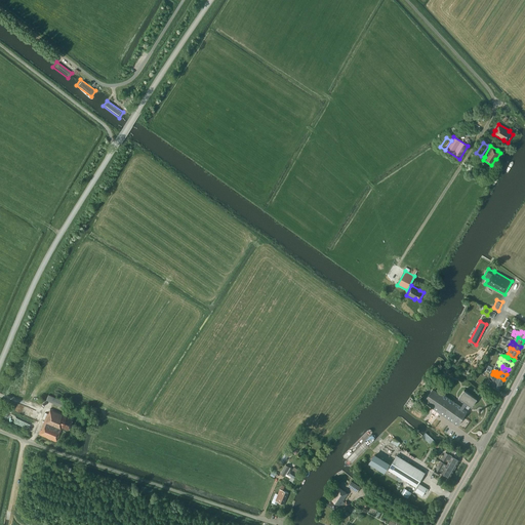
[(501,386),(503,379),(497,376),(495,375),(493,378),(492,378),(490,380),(492,381),(492,380),(495,382),(501,386)]
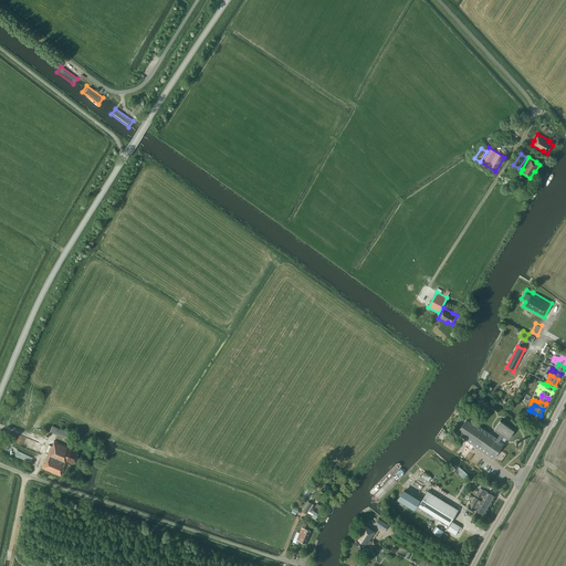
[(541,416),(534,412),(531,410),(531,411),(528,410),(527,409),(526,412),(526,413),(525,415),(528,416),(537,420),(541,416)]
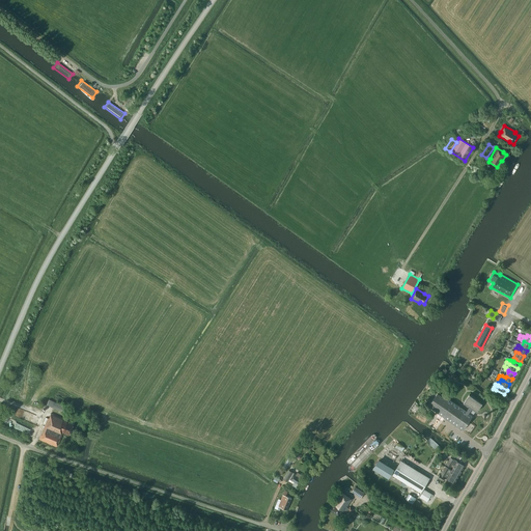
[(434,409),(437,411),(438,410),(439,411),(443,404),(445,406),(449,399),(443,395),(442,397),(437,394),(430,403),(435,407),(434,409)]
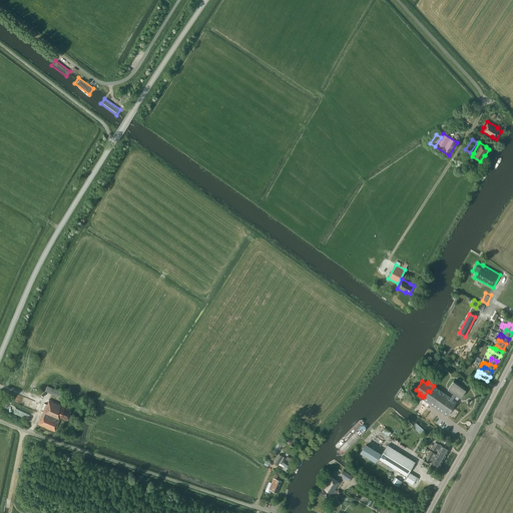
[(450,398),(434,386),(430,392),(428,391),(424,397),(423,396),(422,397),(447,415),(456,402),(452,399),(456,394),(461,397),(466,390),(453,381),(448,389),(454,393),(450,398)]
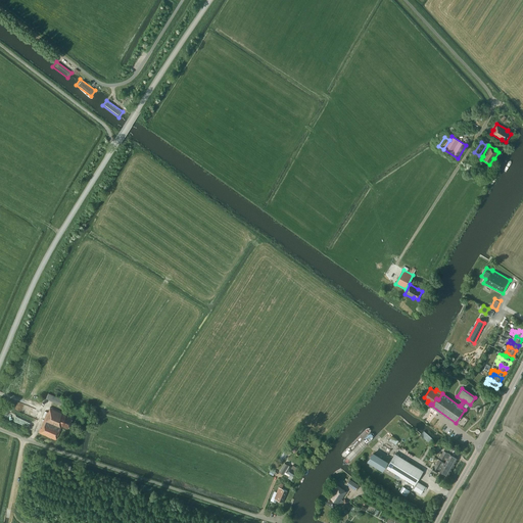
[(65,401),(48,393),(46,399),(63,407),(65,401)]
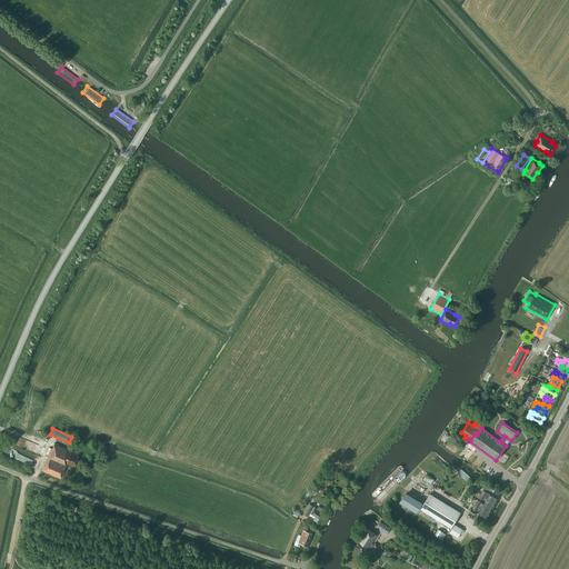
[(55,443),(52,449),(42,471),(60,478),(66,463),(73,467),(78,455),(71,451),(71,450),(55,443)]
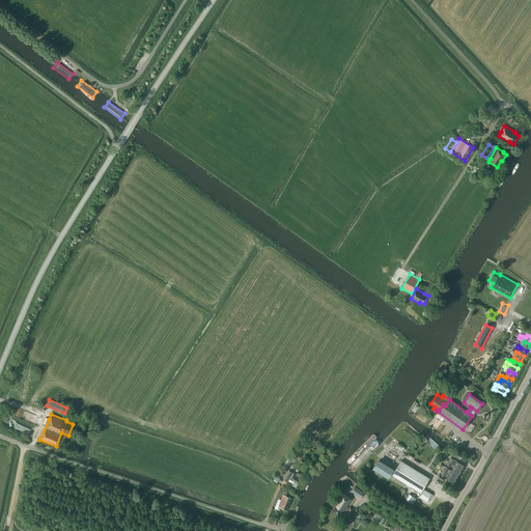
[(427,442),(437,450),(440,446),(430,438),(427,442)]
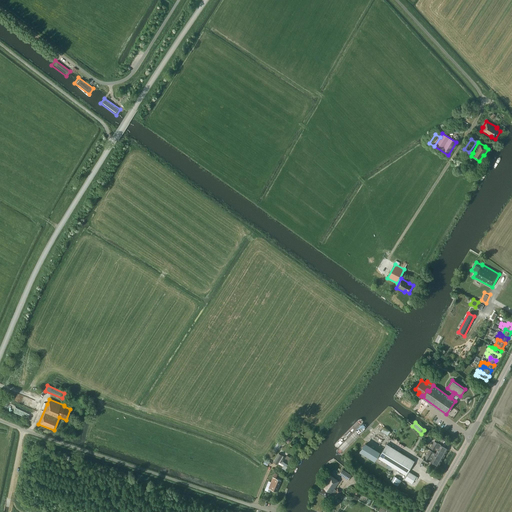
[(384,426),(381,430),(389,434),(391,430),(384,426)]
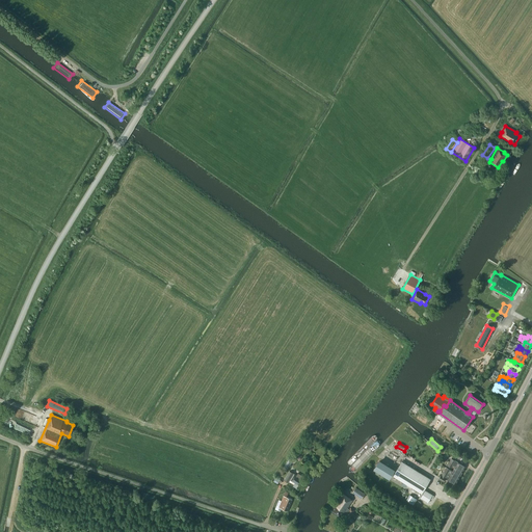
[(456,451),(453,456),(460,460),(463,455),(456,451)]
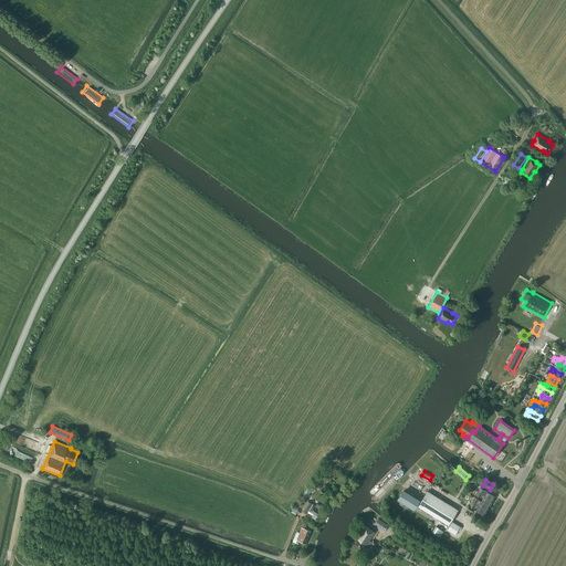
[(479,492),(482,494),(482,495),(484,496),(493,501),(495,496),(481,488),(479,492)]
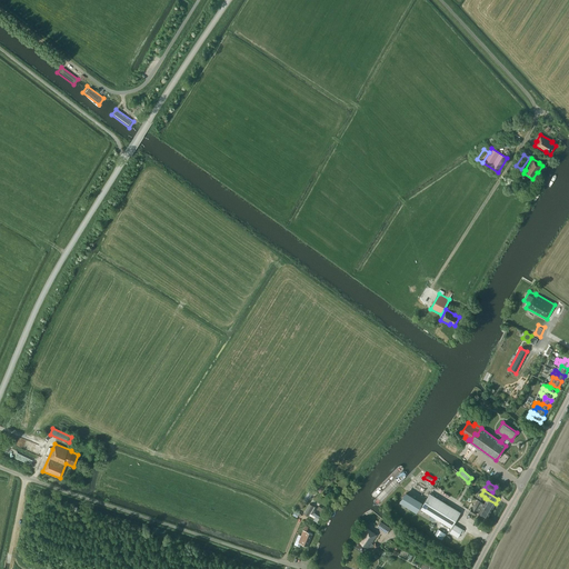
[(416,510),(421,502),(406,493),(401,501),(416,510)]
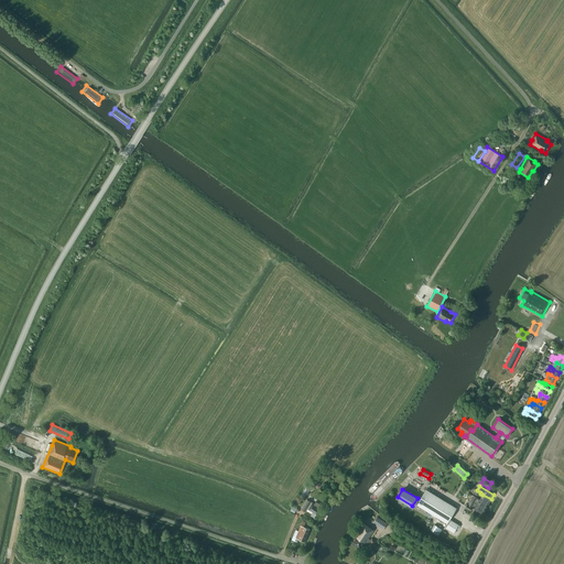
[(456,508),(425,489),(416,505),(447,522),(456,508)]
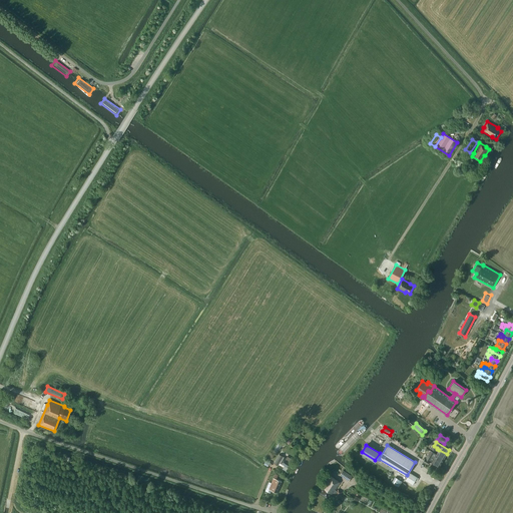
[(439,450),(437,454),(444,458),(447,454),(439,450)]
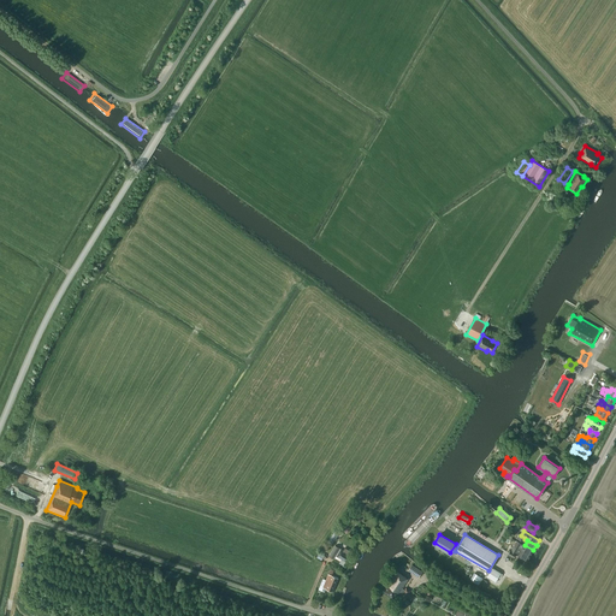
[(519,549),(531,555),(533,550),(525,545),(517,542),(514,546),(519,549)]
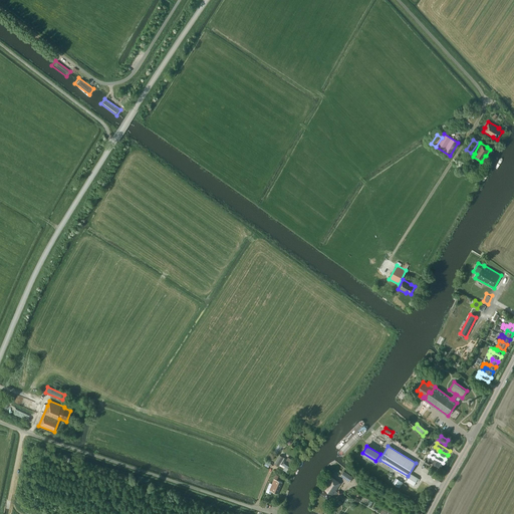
[(278,467),(284,458),(279,455),(274,464),(278,467)]
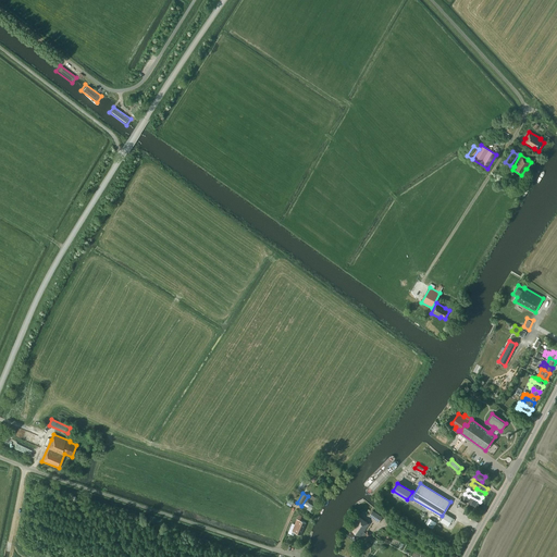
[(465,494),(462,498),(461,497),(459,500),(465,504),(467,500),(478,506),(480,502),(469,496),(465,494)]
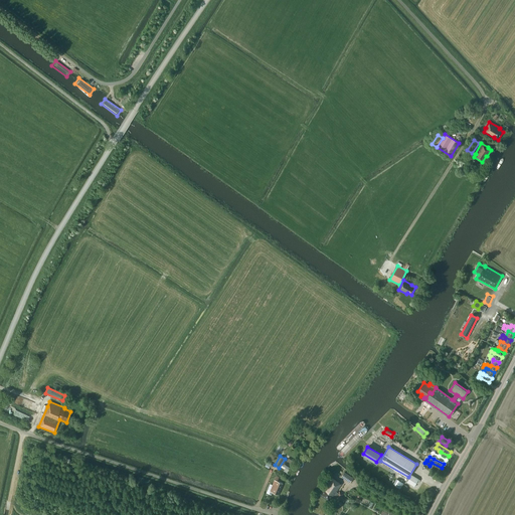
[(293,461),(288,458),(287,460),(286,459),(281,467),(285,469),(286,467),(289,469),(292,464),(291,464),(293,461)]
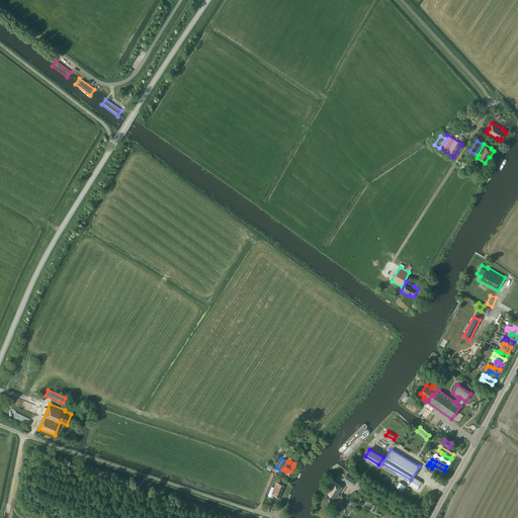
[(346,475),(342,480),(351,487),(355,481),(346,475)]
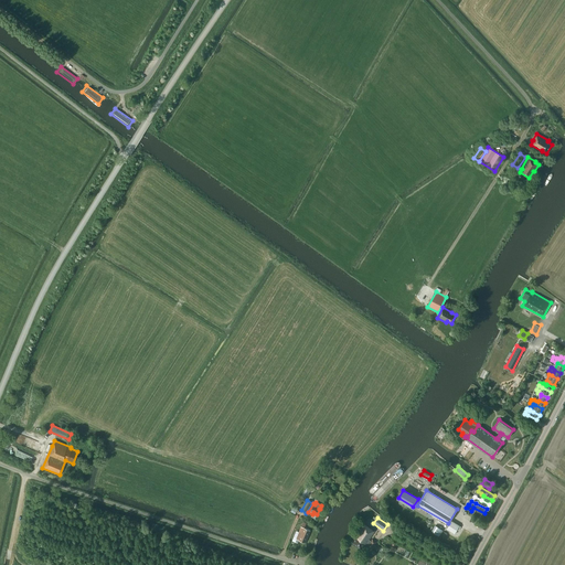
[(456,530),(457,531),(460,528),(450,521),(446,529),(454,534),(456,530)]
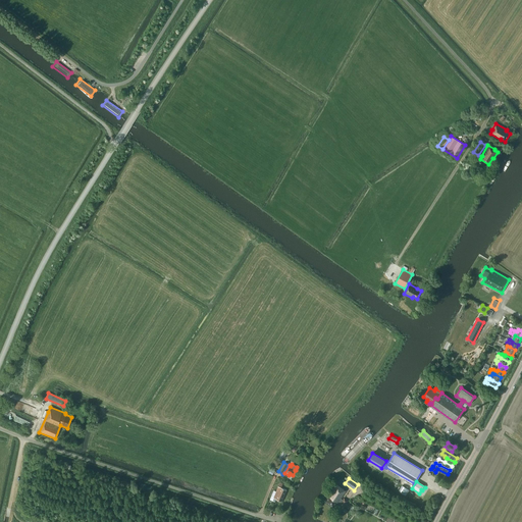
[(346,490),(336,484),(328,496),(329,497),(325,502),(334,508),(336,504),(337,505),(340,502),(342,503),(341,504),(344,507),(348,501),(345,499),(344,500),(342,499),(348,490),(347,489),(346,490)]
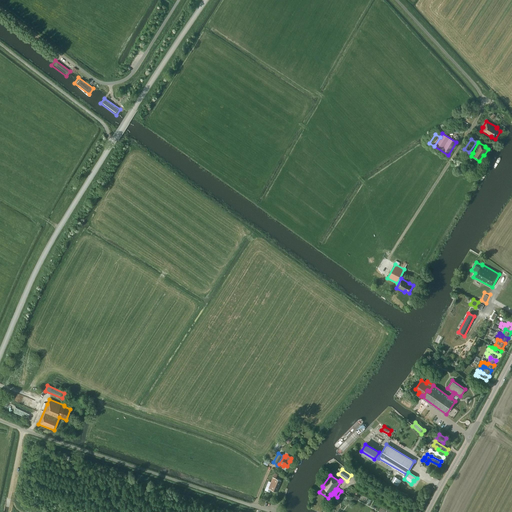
[(274,477),(271,482),(268,481),(265,490),(269,492),(271,489),(276,491),(281,480),(274,477)]
